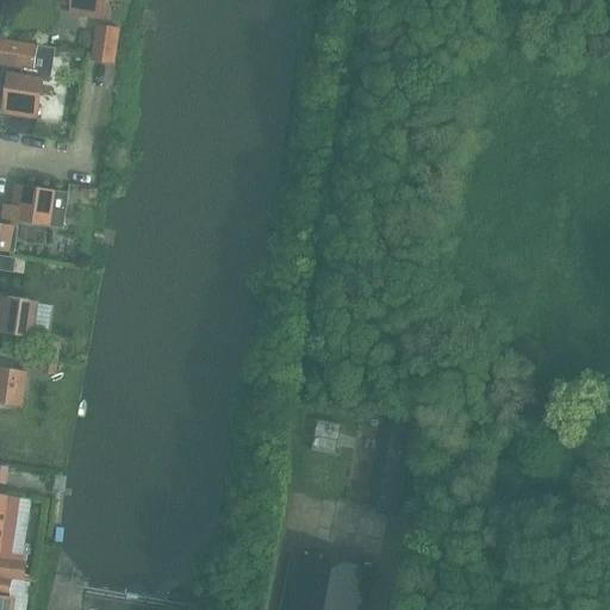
[(61,0),(61,4),(86,8),(86,14),(105,18),(107,0),(61,0)]
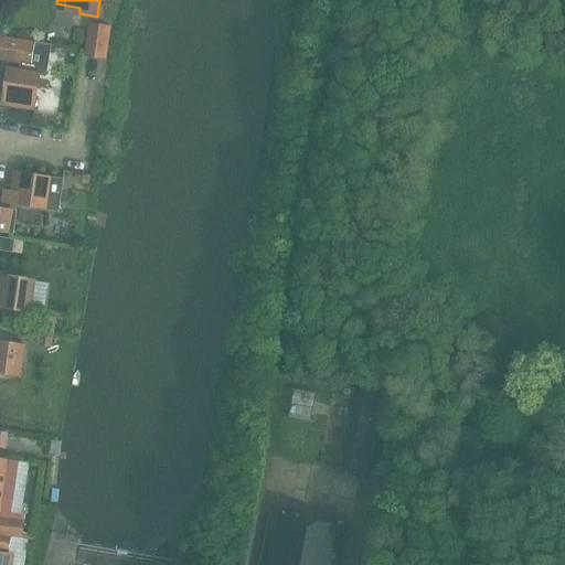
[(93,20),(88,51),(88,52),(106,54),(110,22),(93,20)]
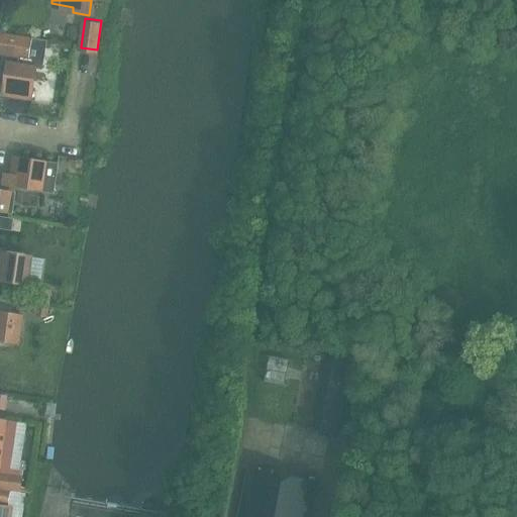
[(0,56),(19,58),(18,63),(9,62),(4,90),(16,92),(15,98),(31,101),(36,69),(42,70),(47,41),(31,38),(0,33),(0,56)]
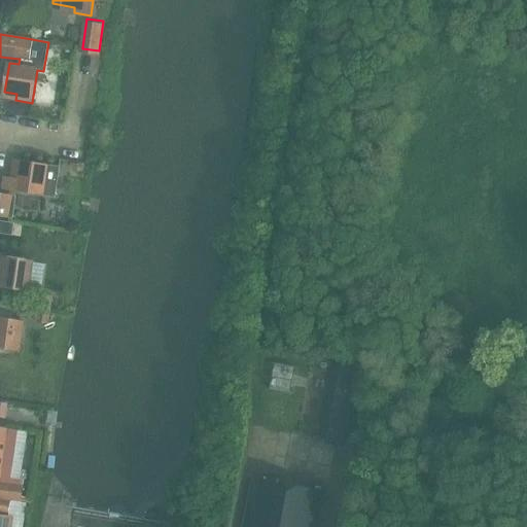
[(2,175),(0,189),(7,190),(9,190),(44,196),(56,198),(60,167),(48,166),(22,162),(12,161),(9,176),(2,175)]
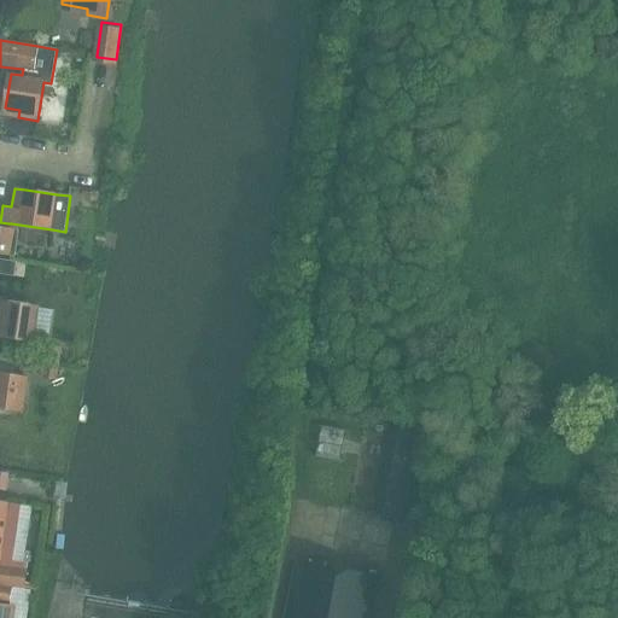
[(0,254),(11,256),(15,228),(0,226),(0,254)]
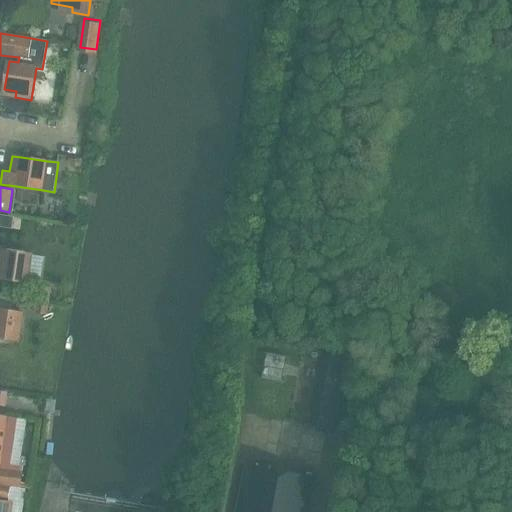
[(27,281),(31,253),(0,248),(0,261),(5,263),(2,277),(27,281)]
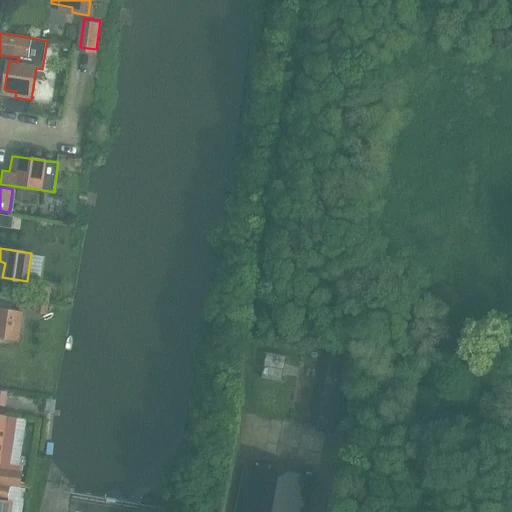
[(40,285),(38,300),(49,301),(51,287),(40,285)]
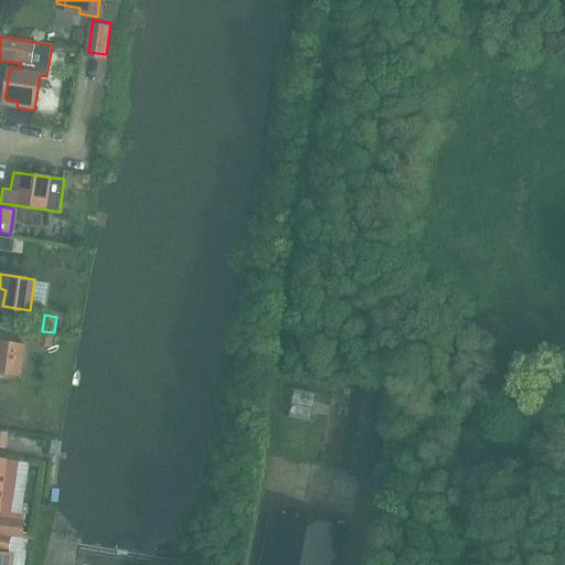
[(42,331),(40,347),(52,348),(54,332),(42,331)]
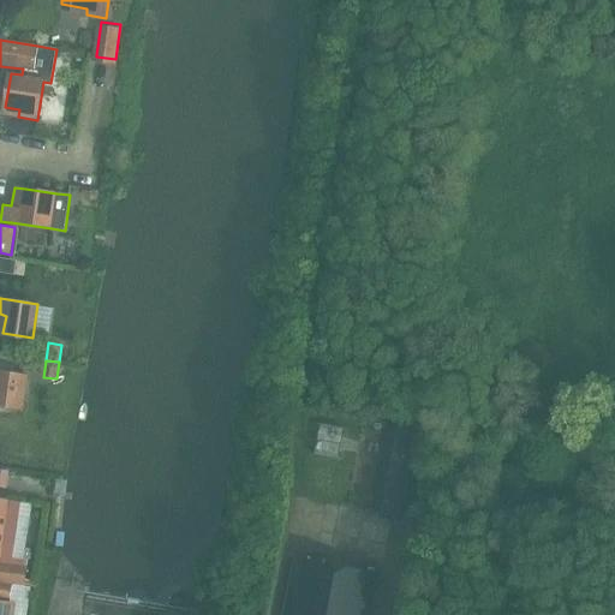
[(0,406),(25,410),(30,376),(0,370),(0,406)]
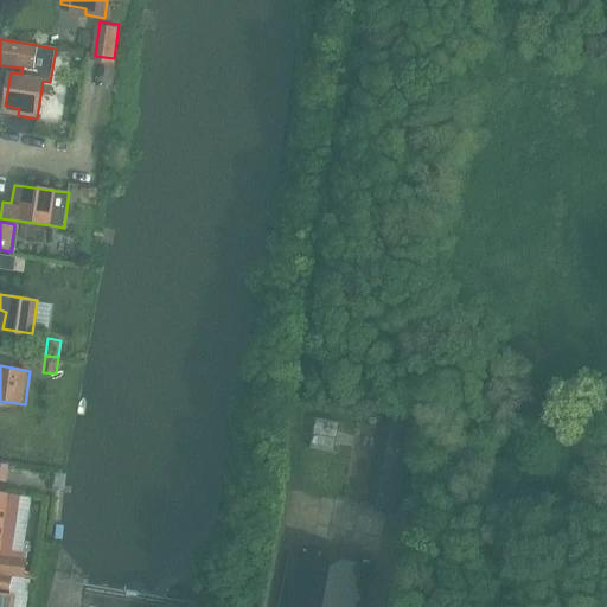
[(388,410),(370,506),(397,511),(416,416),(388,410)]
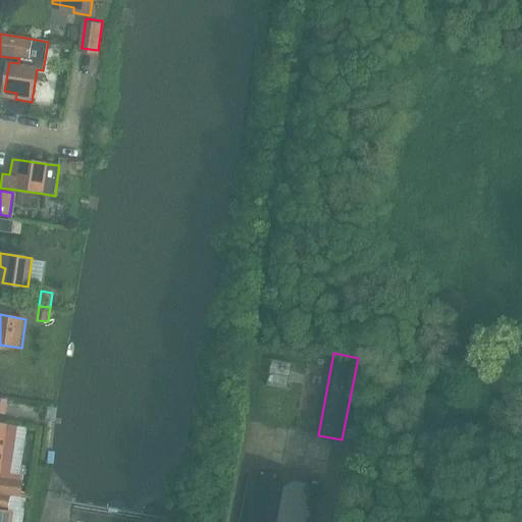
[(0,423),(0,493),(19,497),(21,497),(23,480),(21,480),(19,479),(20,474),(10,473),(17,426),(6,424),(0,423)]
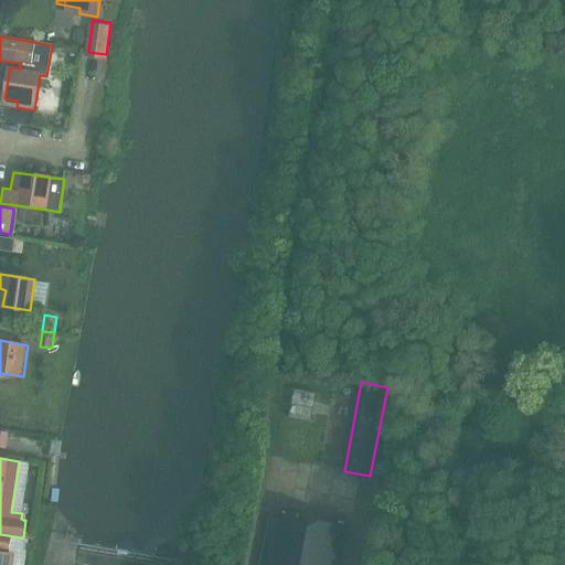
[(339,564),(348,525),(272,510),(260,564),(339,564)]
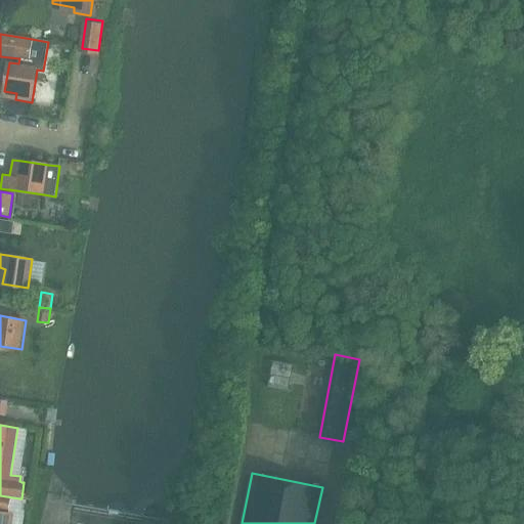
[(0,510),(8,511),(10,498),(0,496),(0,510)]
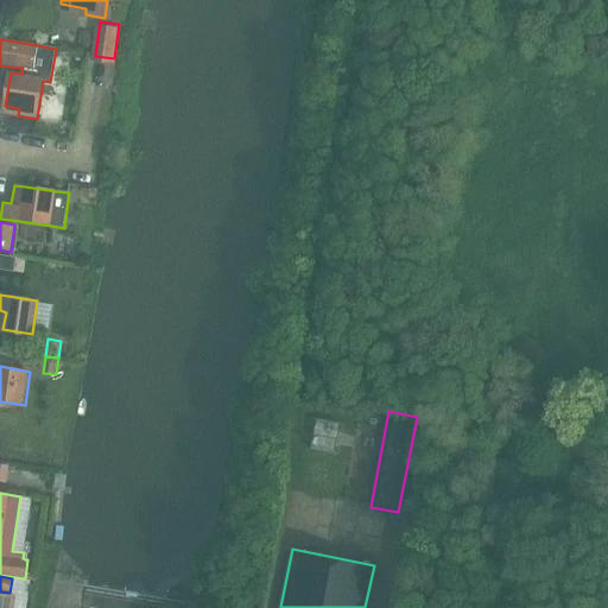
[(0,607),(14,607),(17,597),(0,594),(0,607)]
